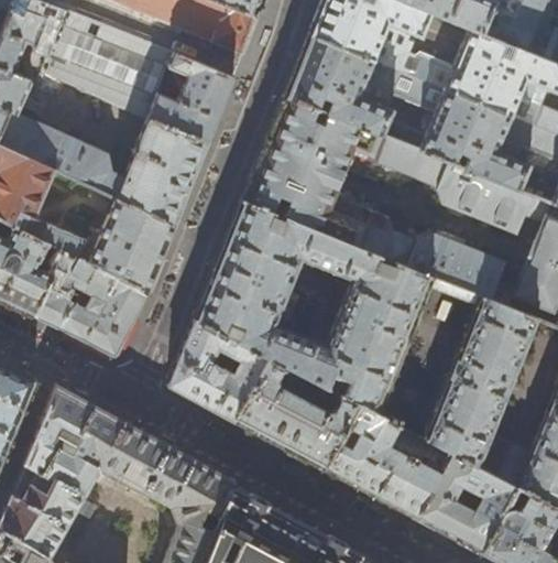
[(39,0),(18,0),(0,45),(0,134),(2,136),(0,139),(0,144),(47,166),(52,158),(64,163),(59,172),(119,199),(178,226),(183,212),(204,161),(210,139),(152,116),(128,179),(113,173),(110,155),(20,115),(35,82),(18,73),(30,44),(54,53),(70,12),(56,7),(52,18),(45,15),(50,4),(39,0)]
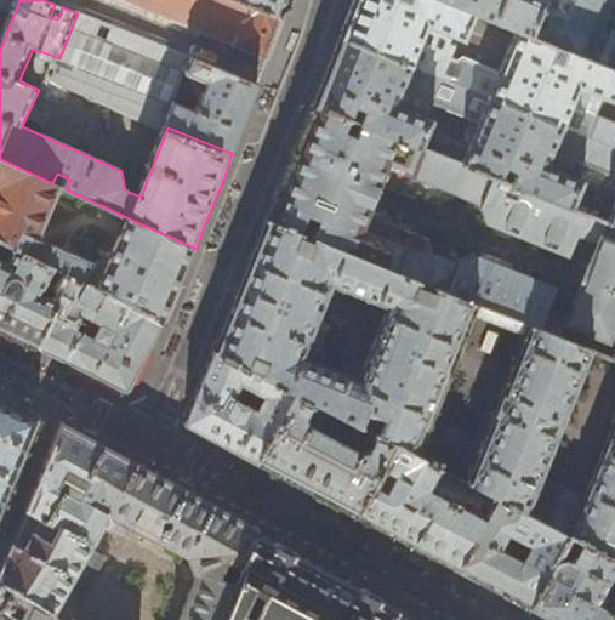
[(123,0),(249,51),(238,78),(258,86),(265,72),(288,18),(241,0),(123,0)]
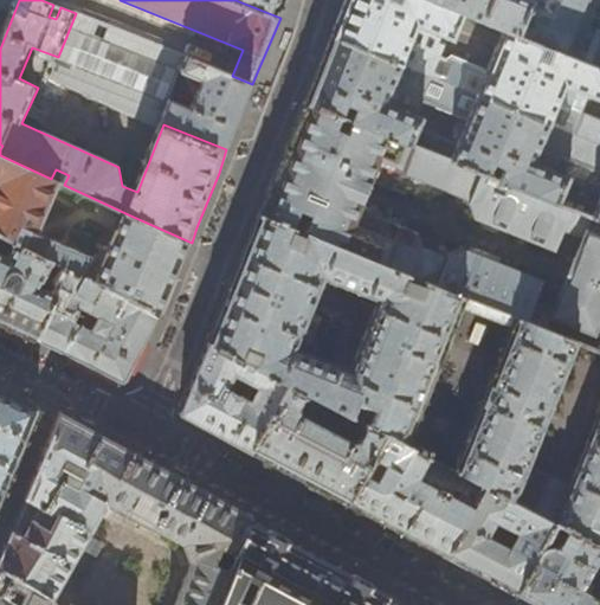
[(236,0),(281,18),(286,0),(236,0)]
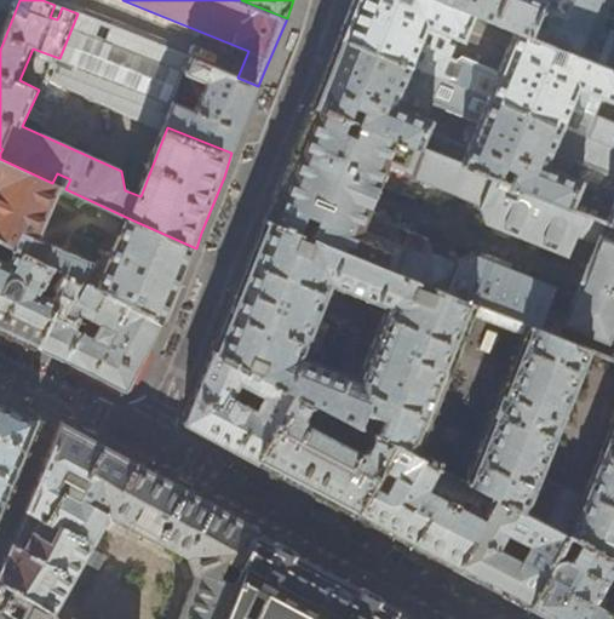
[(469,43),(481,16),(442,0),(357,0),(355,7),(343,39),(568,130),(613,148),(613,121),(600,115),(608,98),(613,101),(613,69),(533,38),(522,33),(505,73),(469,58),(464,62),(455,59),(462,49),(455,45),(458,38),(469,43)]
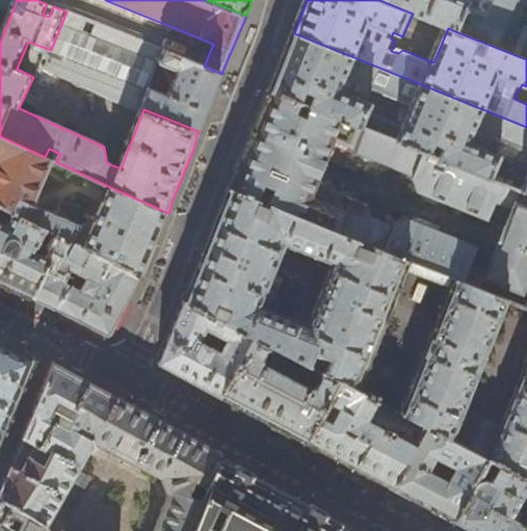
[(379,0),(413,14),(448,28),(457,32),(470,0),(379,0)]
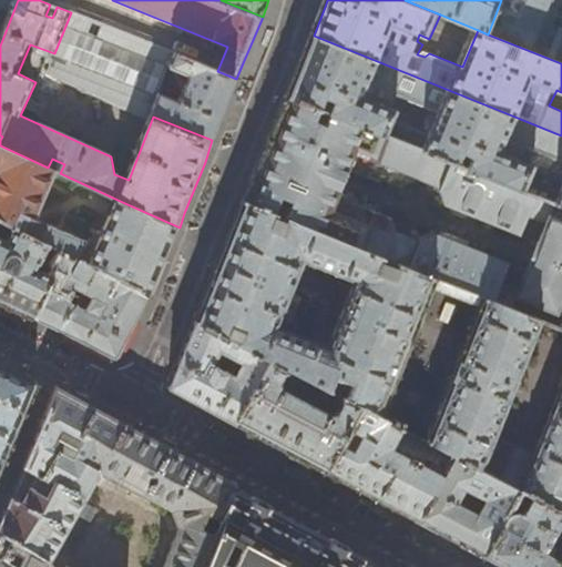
[(561,0),(501,0),(488,34),(561,63),(561,0)]
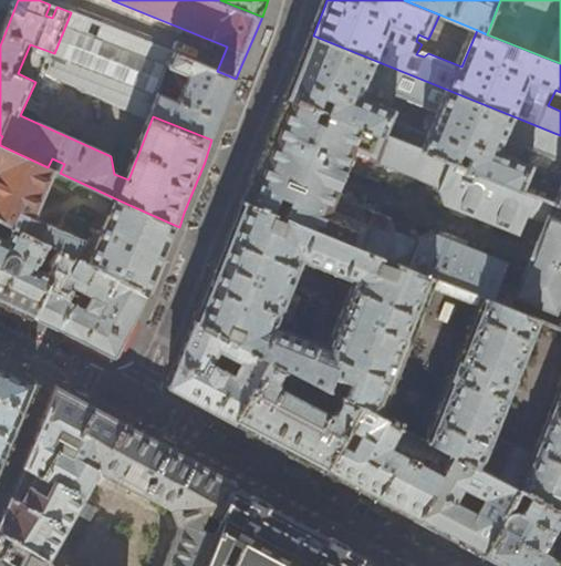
[(153,116),(211,140),(224,110),(236,79),(217,71),(178,55),(71,12),(54,53),(45,73),(153,116)]
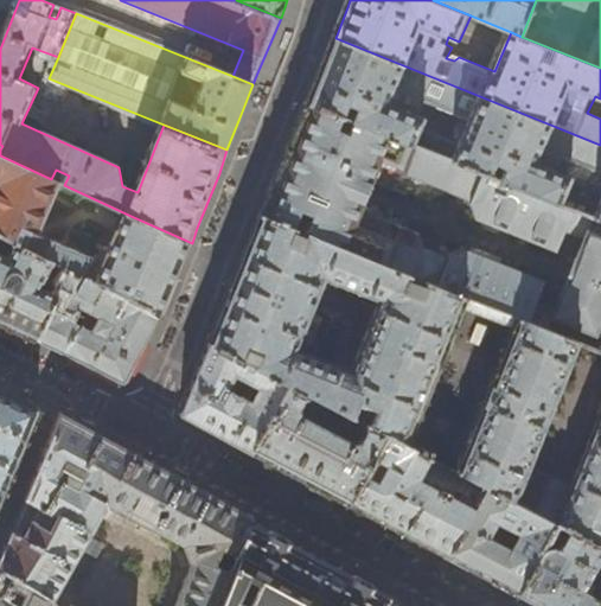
[(317,85),(308,103),(417,147),(424,131),(428,120),(423,119),(428,109),(427,108),(428,103),(474,121),(465,146),(458,164),(564,205),(570,191),(573,186),(574,183),(575,179),(562,173),(568,159),(598,172),(600,173),(600,217),(599,219),(600,219),(600,145),(556,127),(336,38),(317,85)]
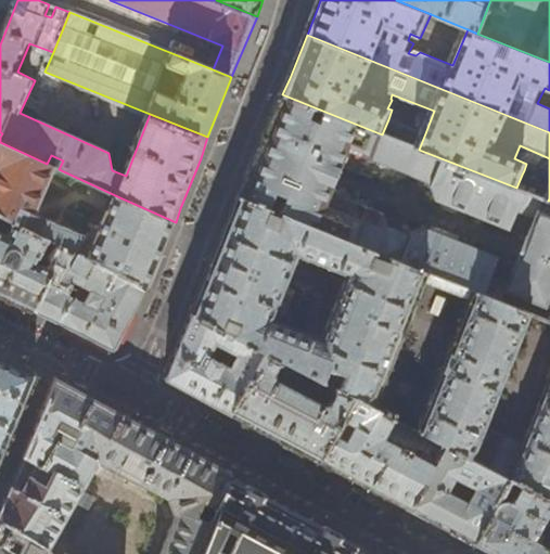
[(266,137),(242,197),(429,273),(478,293),(506,304),(510,293),(549,308),(549,216),(542,213),(548,201),(516,188),(419,150),(382,134),(282,94),(266,137)]
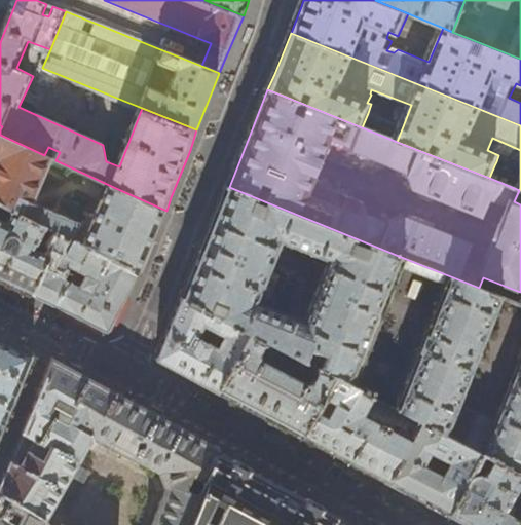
[(0,135),(0,203),(47,228),(57,232),(64,236),(141,274),(155,239),(166,211),(111,186),(96,224),(89,222),(83,225),(37,205),(35,199),(54,159),(44,155),(0,135)]
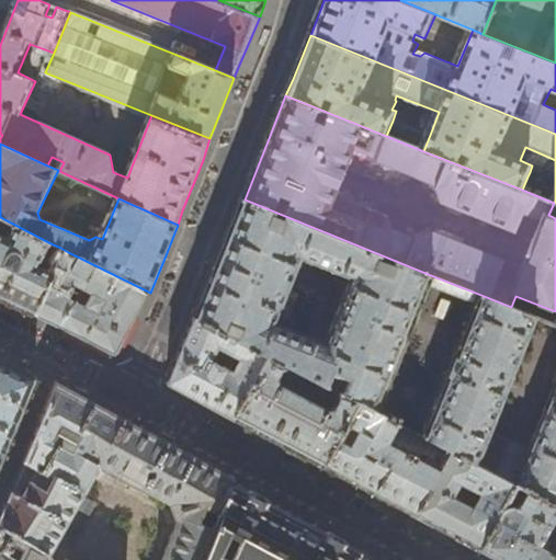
[(224,250),(197,318),(269,355),(287,365),(343,393),(361,402),(379,412),(433,276),(245,200),(224,250)]
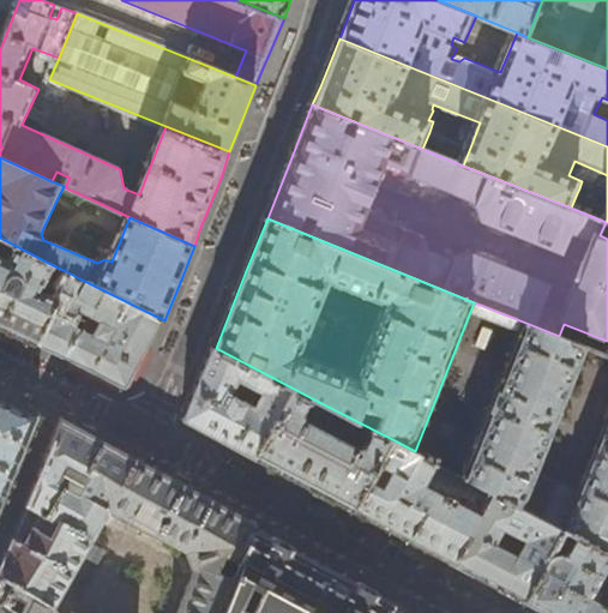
[(0,238),(0,324),(30,338),(41,343),(62,300),(53,296),(56,288),(48,283),(55,266),(0,238)]
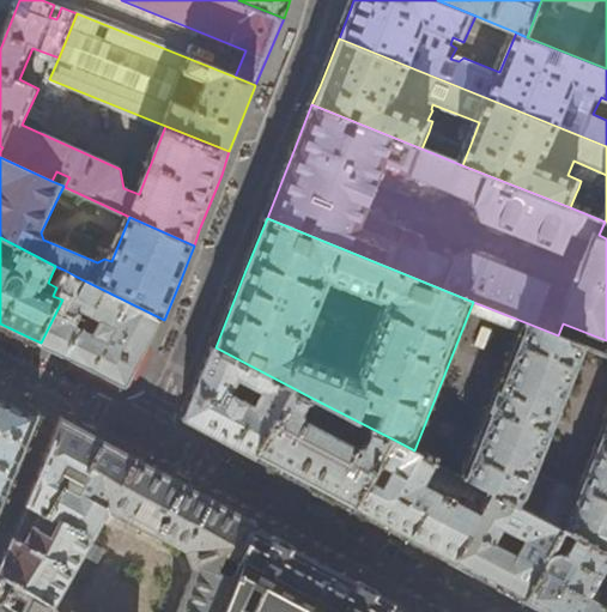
[(74,276),(66,271),(62,278),(71,282),(74,276)]
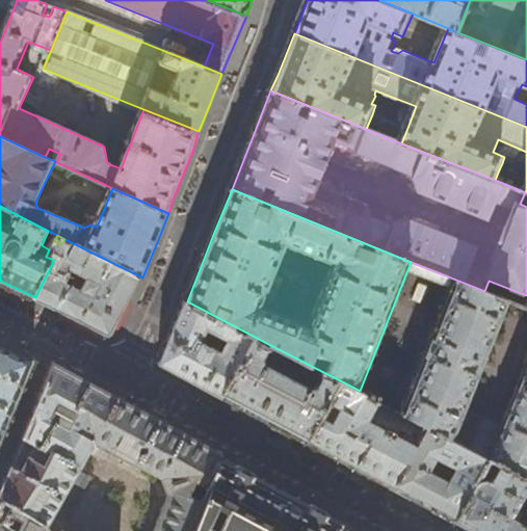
[(64,239),(61,244),(54,260),(35,297),(74,317),(112,336),(129,304),(142,277),(64,239)]
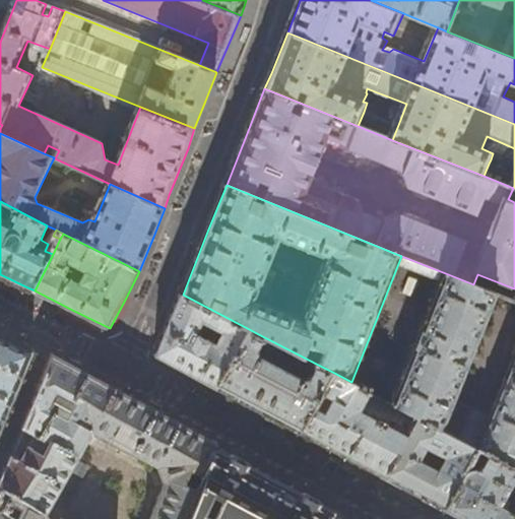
[(473,284),(448,274),(396,405),(419,416),(480,451),(484,451),(514,467),(514,364),(494,416),(457,402),(499,295),(473,284)]
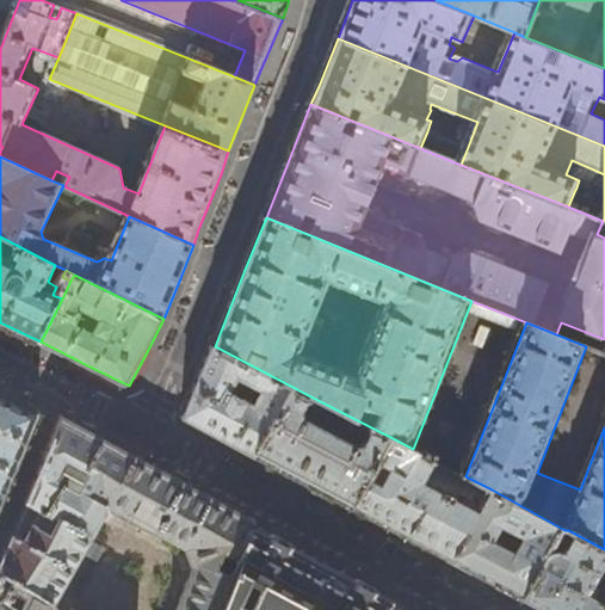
[(257,455),(292,387),(215,346),(201,383),(187,416),(186,418),(227,439),(257,455)]
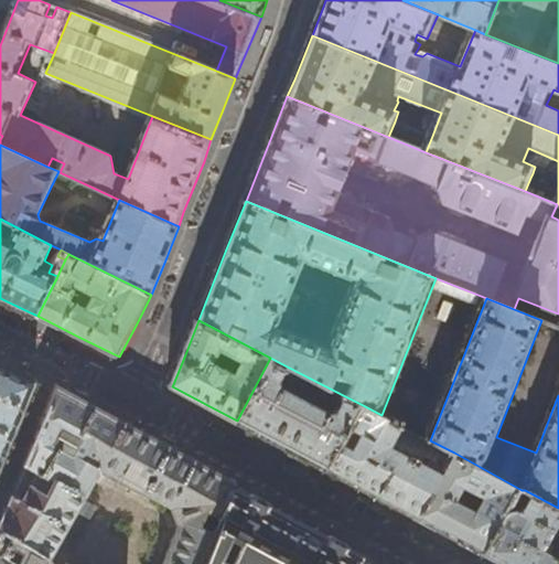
[(280,382),(289,368),(270,358),(237,421),(283,445),(329,469),(363,405),(345,396),(337,411),(330,414),(318,407),(321,402),(299,391),(296,395),(282,389),(280,382)]
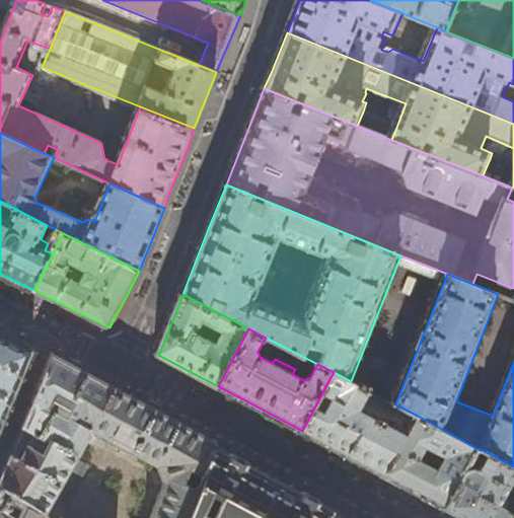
[(0,437),(10,414),(35,351),(0,334),(0,437)]
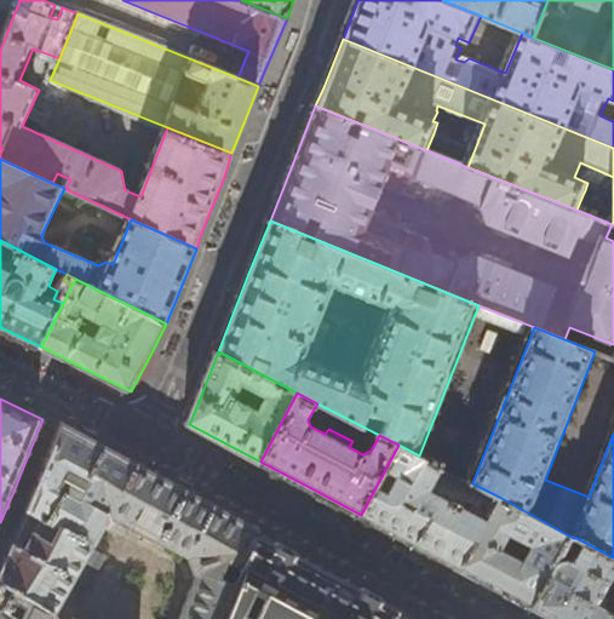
[(183,486),(148,466),(68,424),(0,588),(0,618),(225,618),(240,585),(222,577),(229,560),(248,567),(262,536),(264,529),(183,486)]
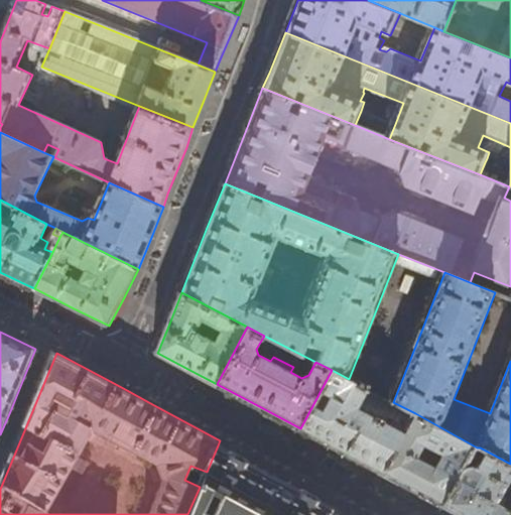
[(404,432),(359,408),(369,389),(349,379),(332,370),(300,428),(372,467),(444,505),(458,482),(460,482),(477,447),(415,413),(404,432)]
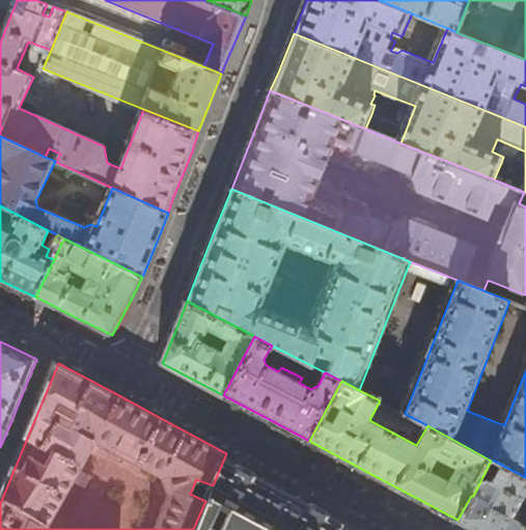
[(340,529),(344,523),(285,491),(225,458),(224,458),(213,485),(205,501),(193,529),(340,529)]
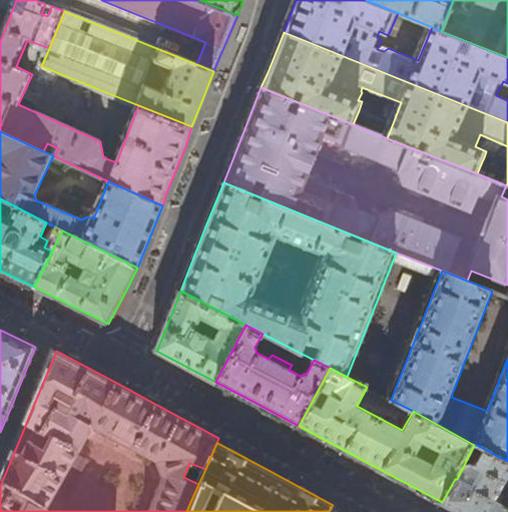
[(507,461),(477,445),(474,445),(457,479),(455,479),(442,502),(459,511),(507,511),(507,461)]
